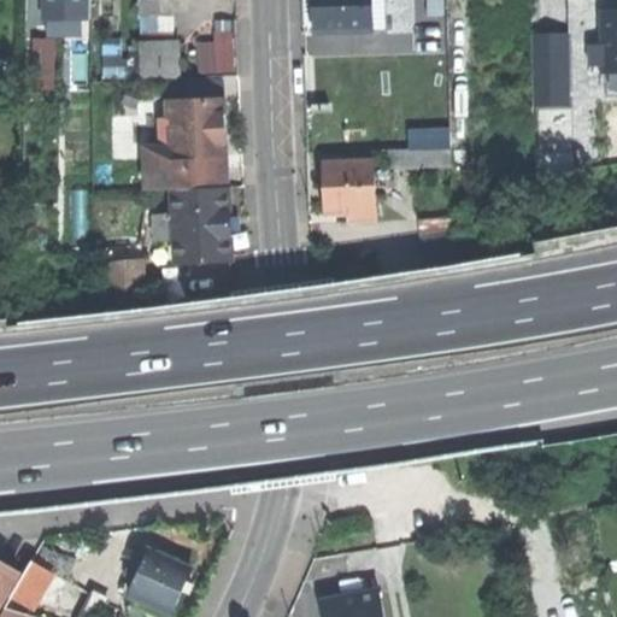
[(89,21),(88,0),(41,0),(41,21),(89,21)]
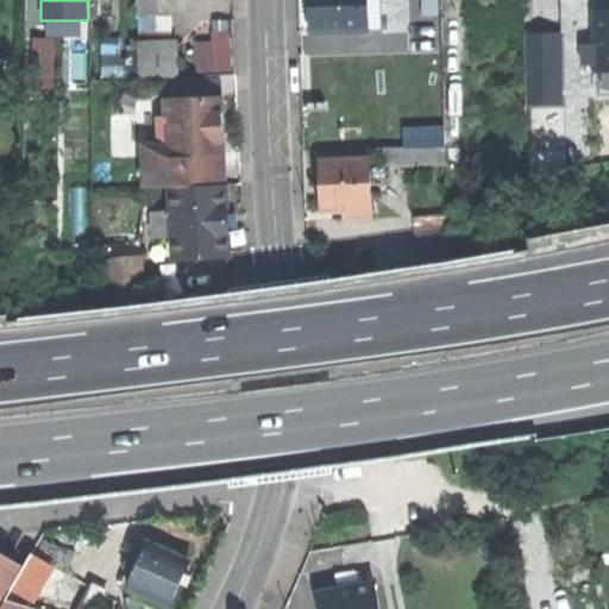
[(157,0),(158,1),(157,17),(173,17),(188,18),(188,0),(157,0)]
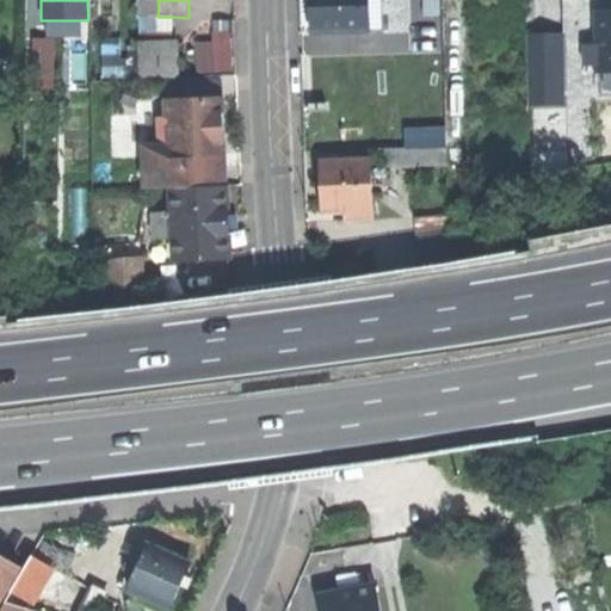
[(368,13),(368,0),(312,0),(312,14),(313,31),(381,30),(381,13),(368,13)]
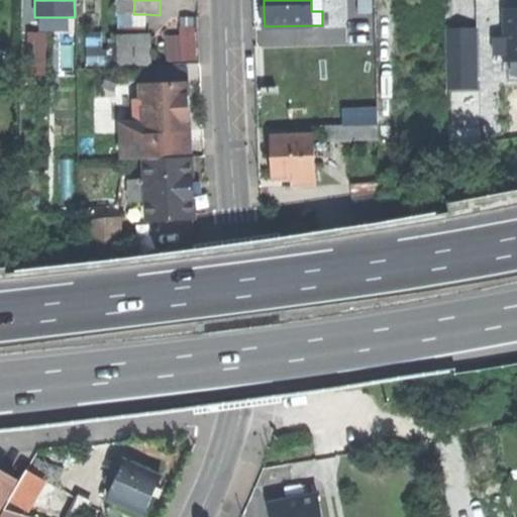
[(116,14),(122,14),(133,14),(134,1),(116,1),(116,14)]
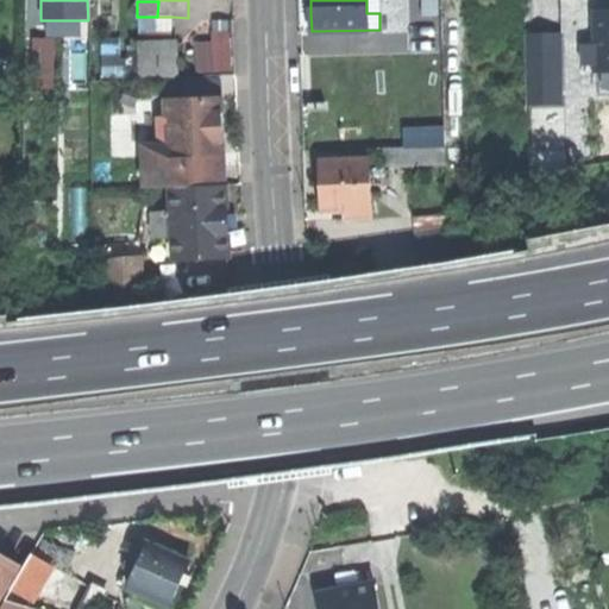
[(592,45),(594,64),(594,70),(598,70),(608,69),(608,11),(592,11),(592,45)]
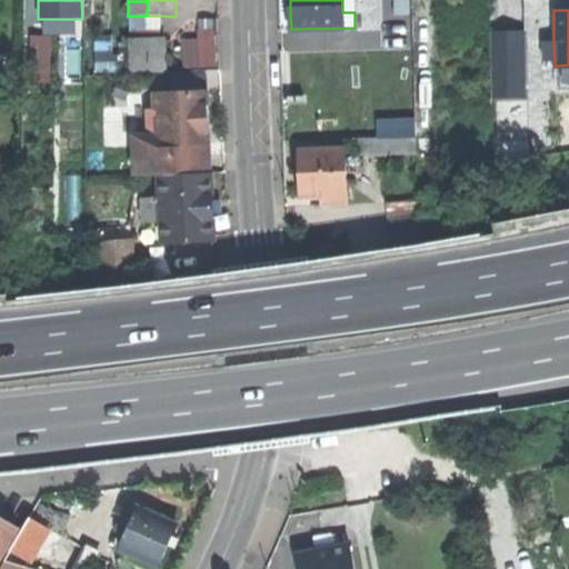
[(135,16),(133,38),(161,37),(161,16),(147,16),(135,16)]
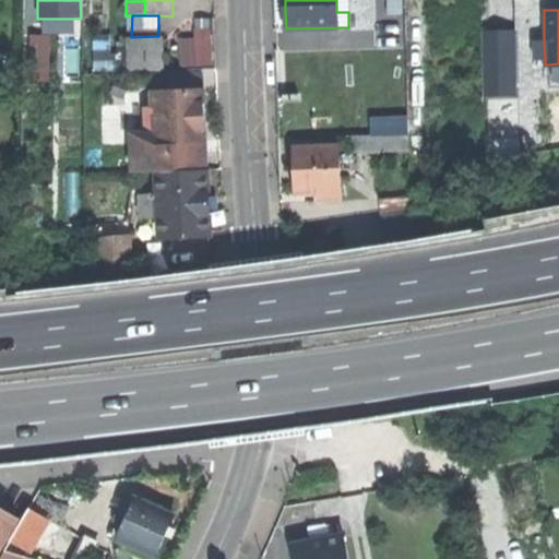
[(195,19),(197,30),(214,28),(213,18),(195,19)]
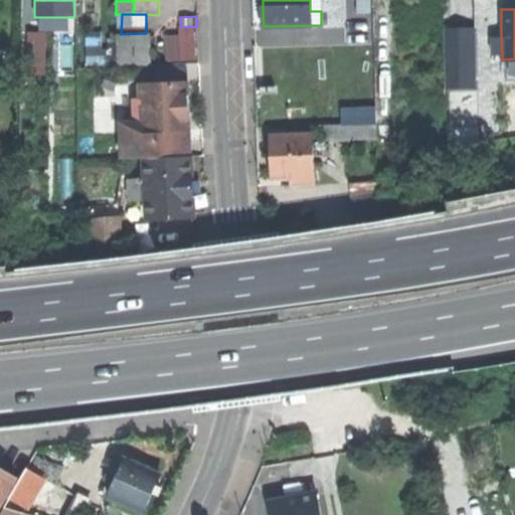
[(178,35),(165,36),(166,61),(199,59),(197,26),(181,27),(178,27),(178,35)]
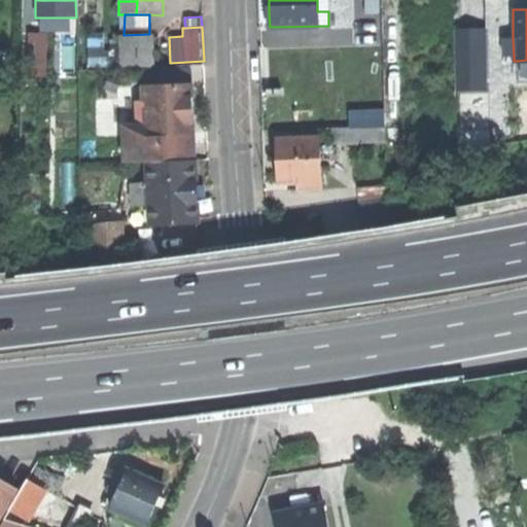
[(486,29),(455,30),(456,93),(488,92),(486,29)]
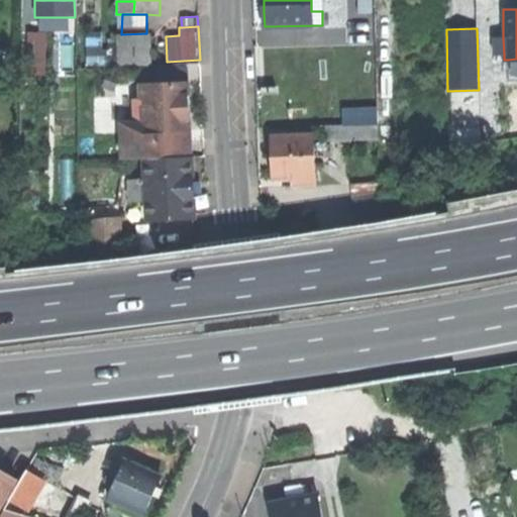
[(47,63),(45,63),(46,32),(28,32),(26,78),(47,78),(47,63)]
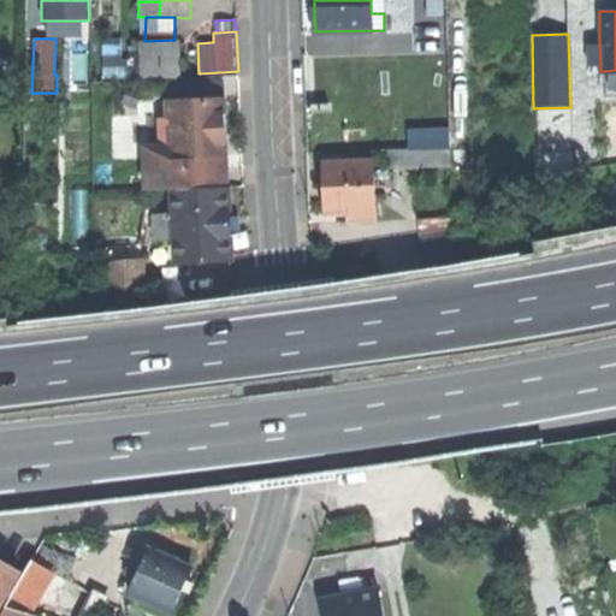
[(144,41),(138,41),(140,46),(141,81),(182,78),(181,40),(175,40),(144,41)]
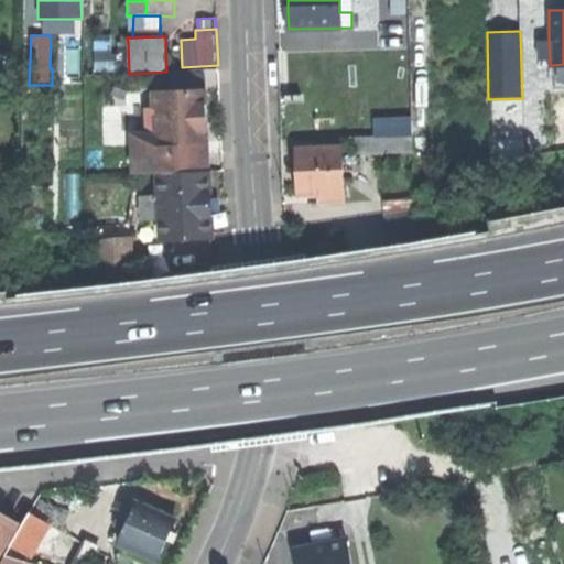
[(119,71),(129,74),(128,42),(118,43),(118,54),(99,53),(95,72),(119,71)]
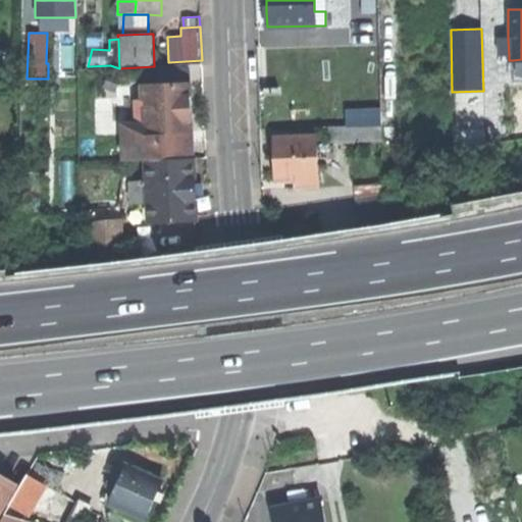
[(498,55),(509,55),(508,39),(498,40),(498,55)]
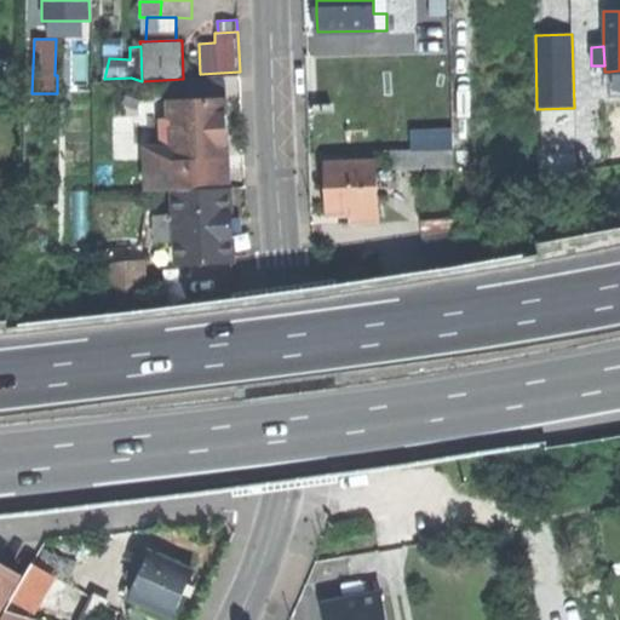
[(619,97),(619,70),(609,72),(609,97),(619,97)]
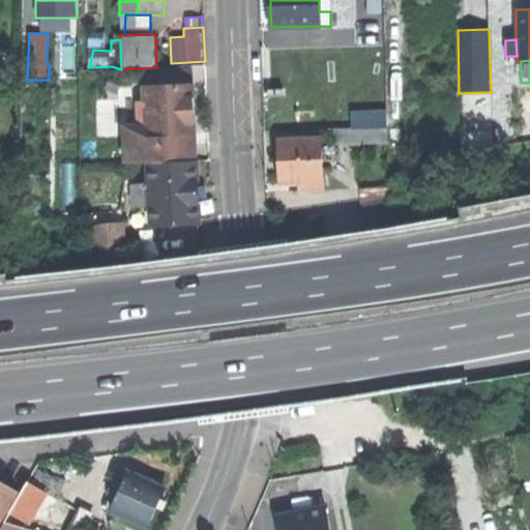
[(146,87),(146,104),(139,104),(140,122),(125,123),(127,164),(149,164),(195,162),(192,107),(192,85),(146,87)]
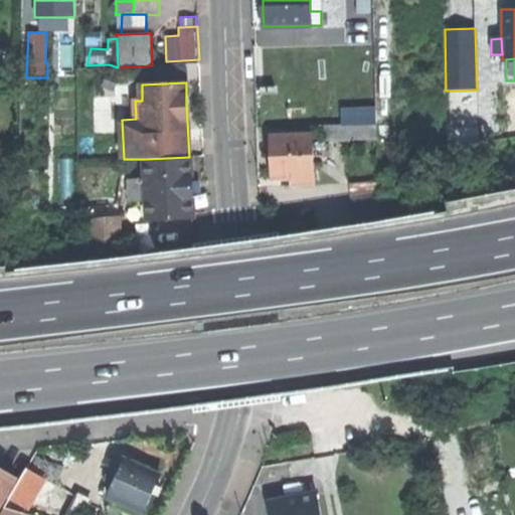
[(376,125),(324,126),(325,141),(377,141),(376,125)]
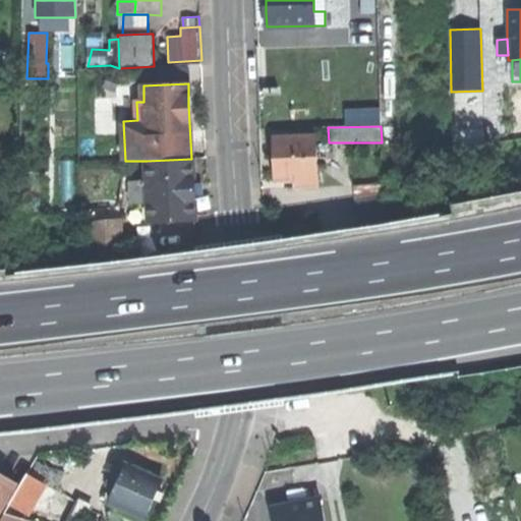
[(315,137),(275,138),(276,161),(276,178),(297,178),(297,187),(317,187),(315,137)]
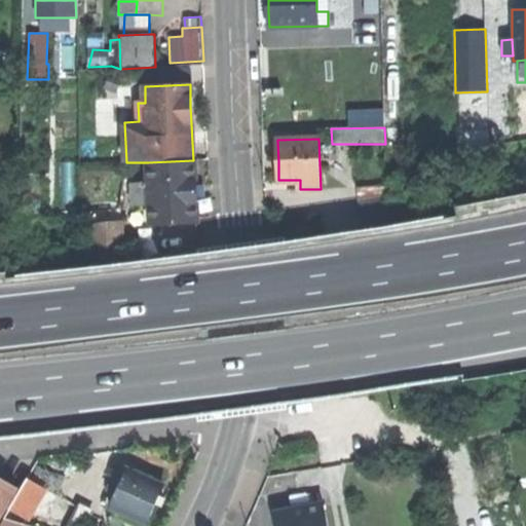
[(151,223),(196,221),(195,189),(194,160),(193,160),(148,162),(151,223)]
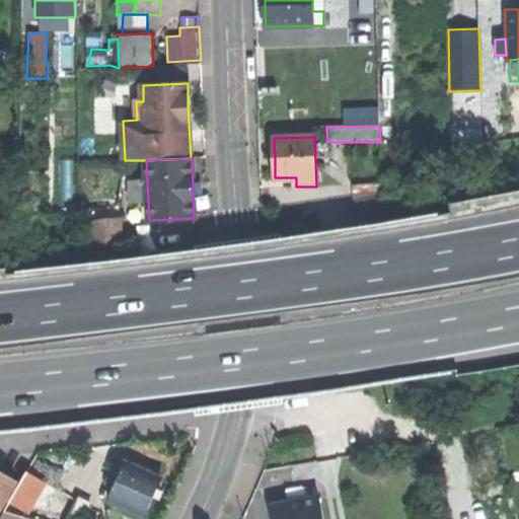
[(380,181),(352,183),(353,200),(355,200),(356,214),(382,212),(380,181)]
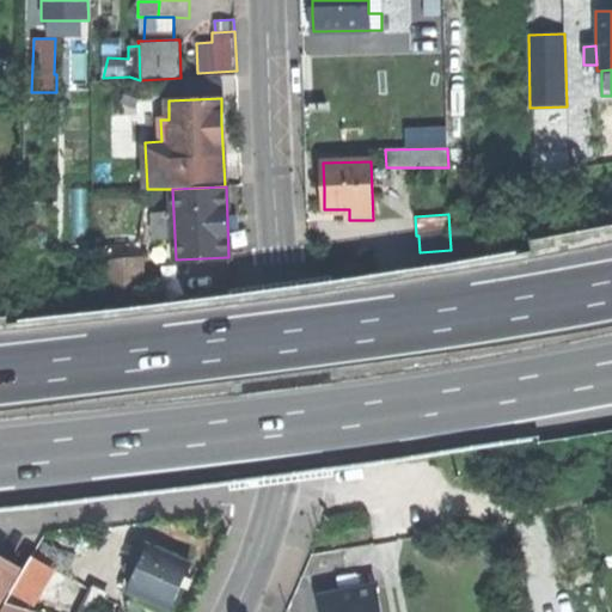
[(110,305),(145,301),(141,257),(106,261),(110,305)]
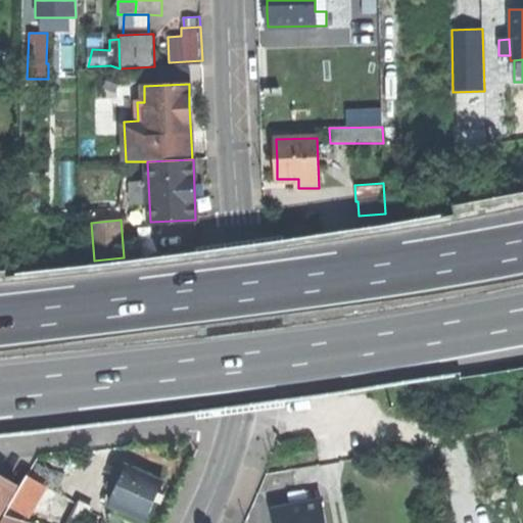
[(37,462),(33,473),(57,482),(61,470),(37,462)]
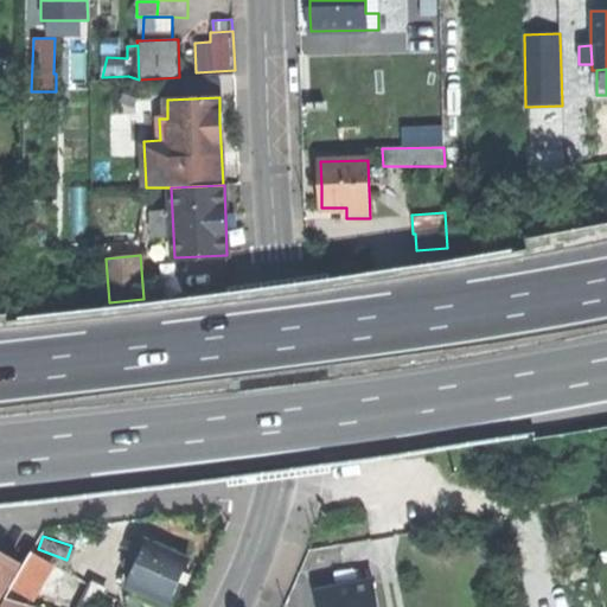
[(147,542),(144,548),(135,569),(127,586),(168,605),(173,593),(179,582),(186,586),(190,575),(183,572),(187,561),(147,542)]
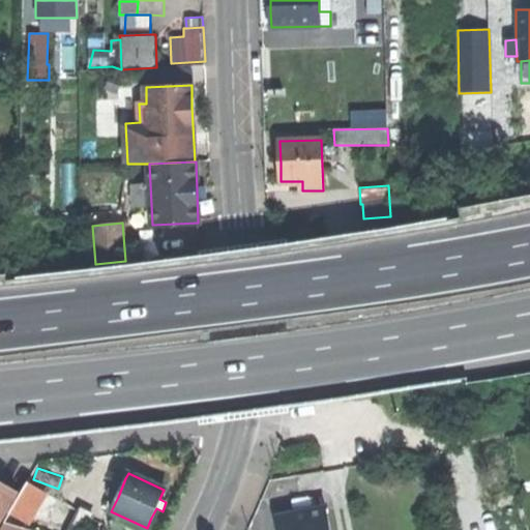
[(110,494),(118,497),(125,478),(118,475),(110,494)]
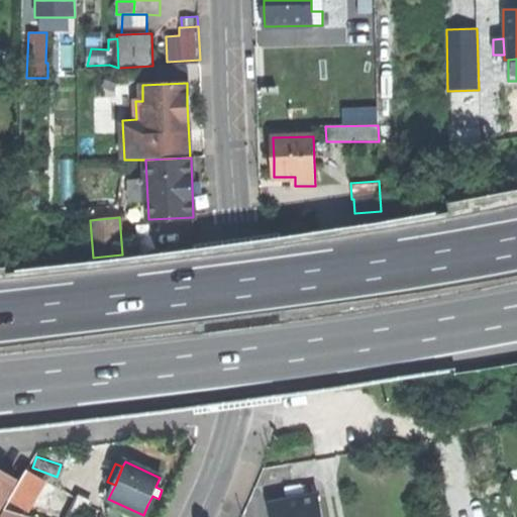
[(41,476),(24,466),(17,478),(6,497),(24,507),(41,476)]
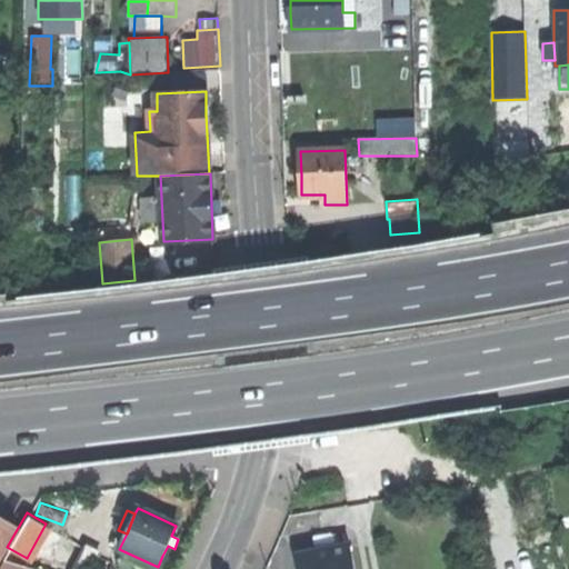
[(0,557),(7,547),(19,526),(0,515),(0,557)]
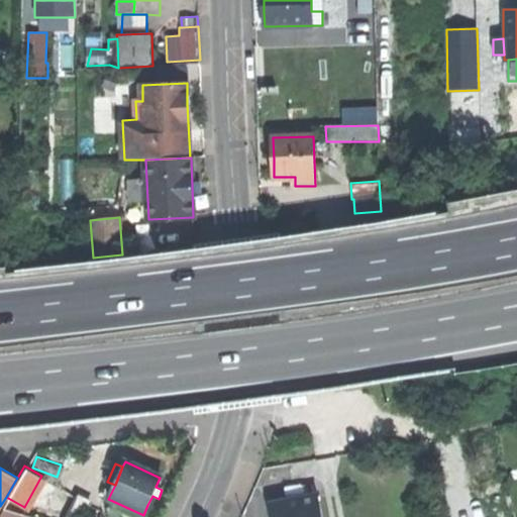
[(78,494),(66,516),(86,516),(94,502),(78,494)]
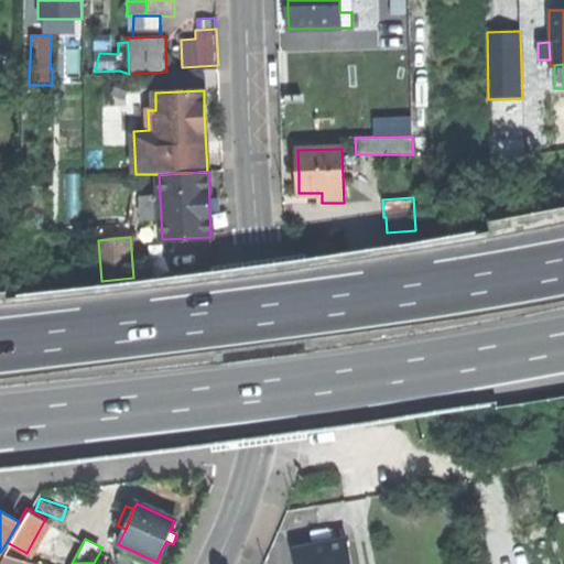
[(320,545),(294,551),(296,563),(350,563),(346,540),(320,545)]
